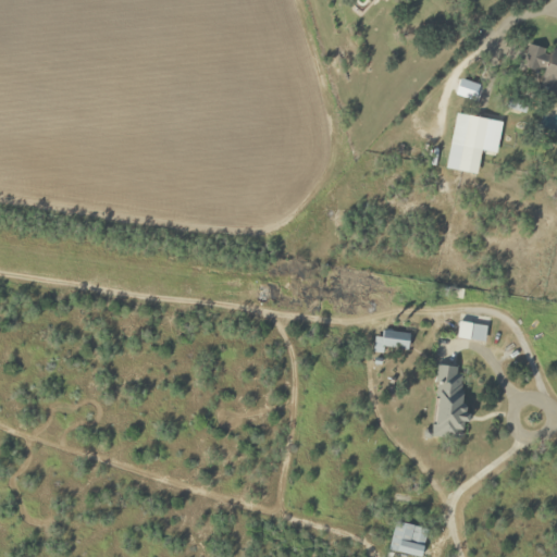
[(522,70),(543,72),(545,48),(524,46),(522,70)]
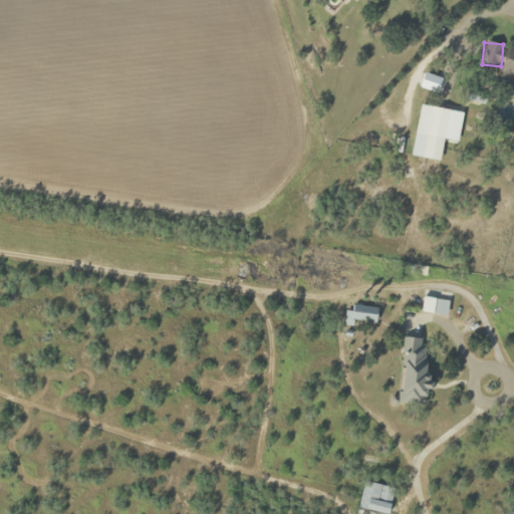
[(497,85),(512,88),(513,81),(513,46),(508,45),(497,85)]
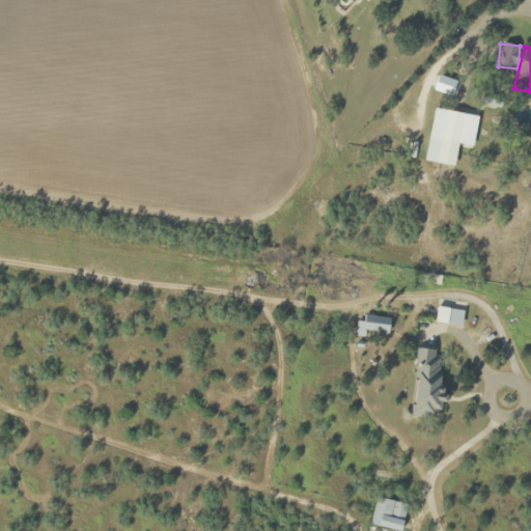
[(465,114),(434,108),(427,138),(458,144),(465,114)]
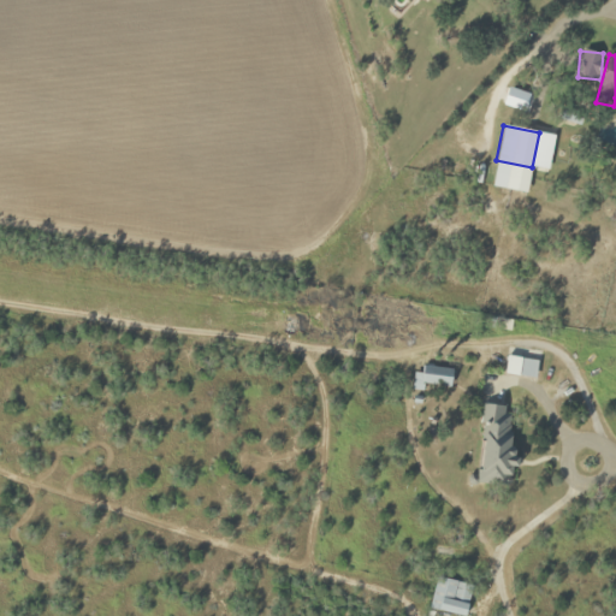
[(454,371),(424,365),(420,383),(450,389),(454,371)]
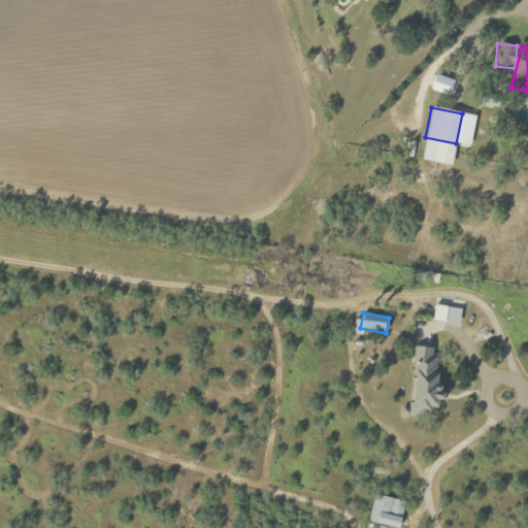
[(438,414),(438,348),(411,348),(411,414),(438,414)]
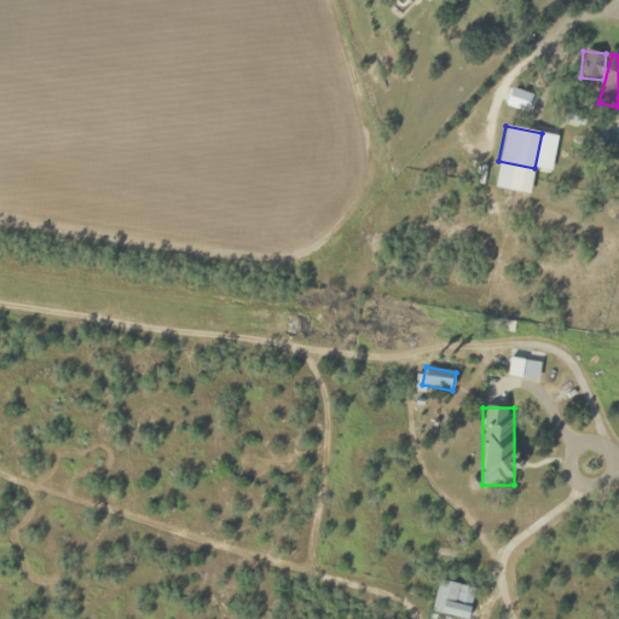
[(432,613),(463,618),(467,618),(473,589),(437,582),(432,613)]
